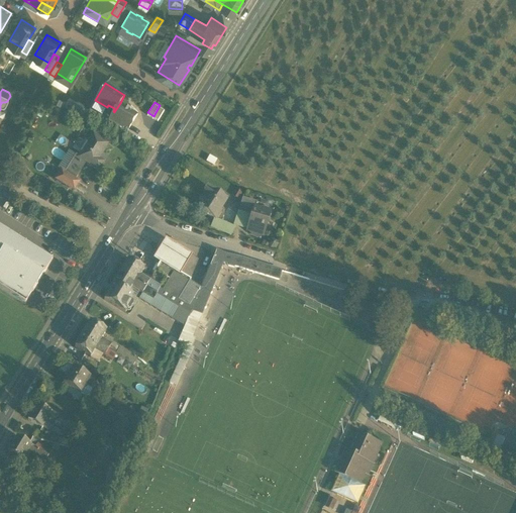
[(133,111),(120,103),(114,112),(113,111),(108,118),(112,120),(123,127),(133,111)]
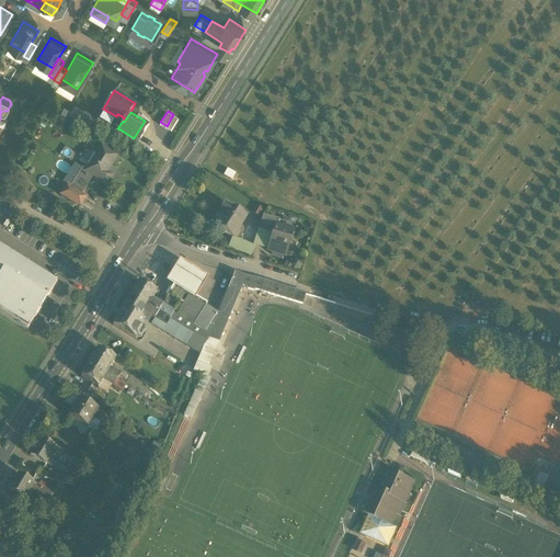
[(179,117),(173,114),(167,126),(171,128),(179,117)]
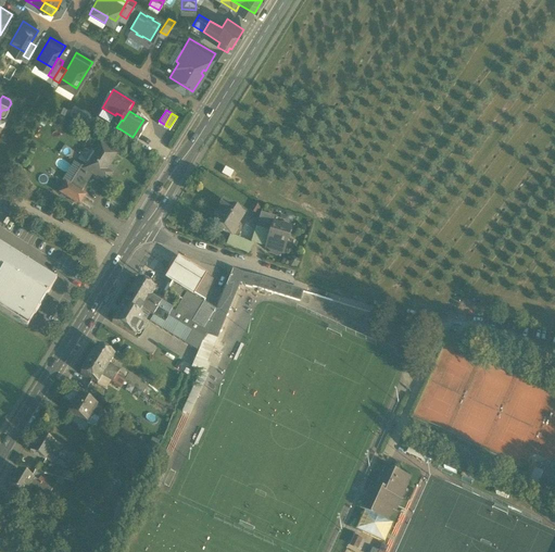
[(116,136),(133,143),(136,138),(133,137),(121,129),(116,136)]
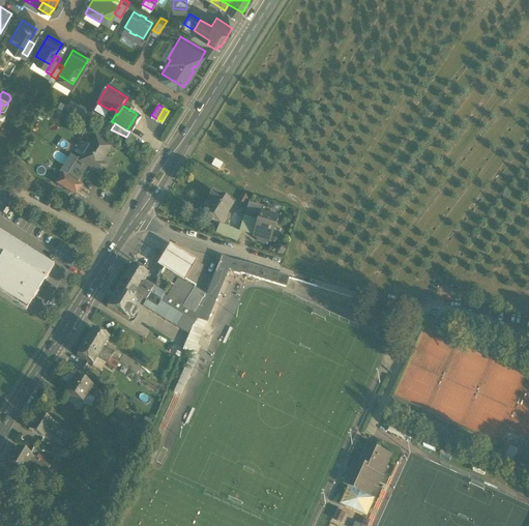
[(82,159),(103,172),(107,164),(101,161),(112,145),(96,136),(82,159)]
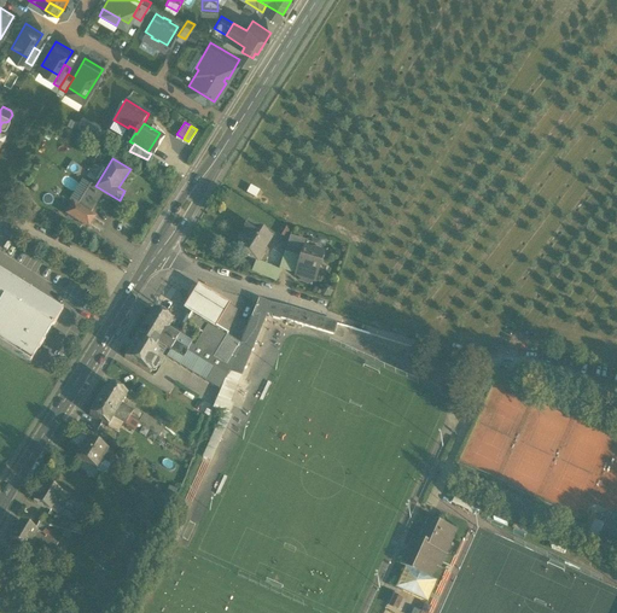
[(68,211),(88,225),(95,214),(74,200),(68,211)]
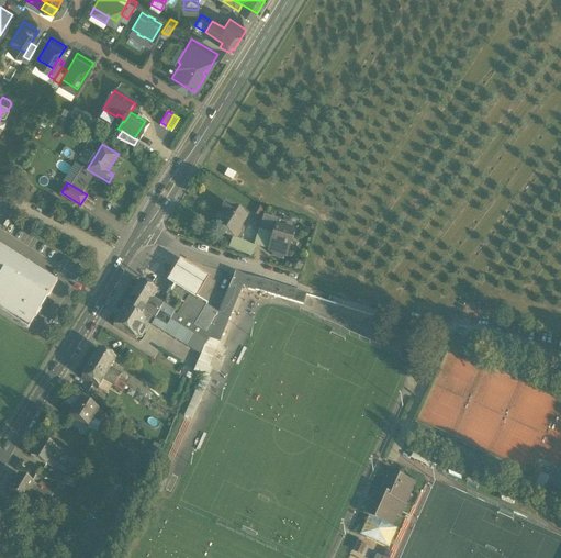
[(233,235),(234,235),(234,234),(247,214),(231,203),(231,204),(225,201),(220,210),(225,213),(217,225),(233,235)]
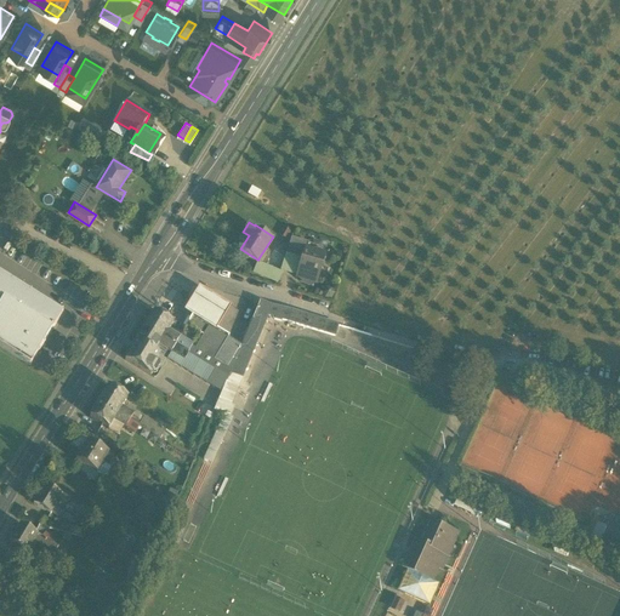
[(293,234),(286,251),(303,257),(306,247),(307,247),(310,239),(293,234)]
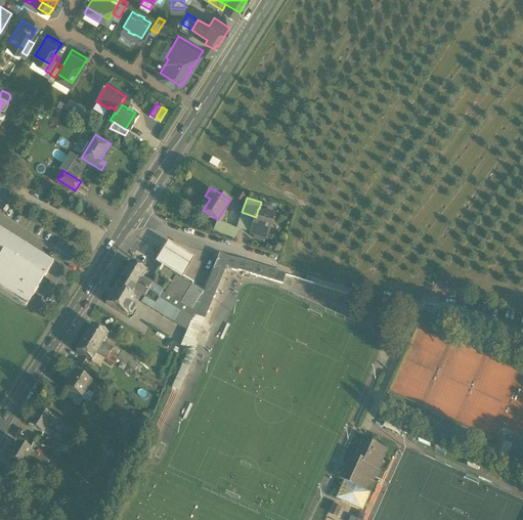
[(252,230),(268,235),(274,214),(259,209),(258,209),(256,217),(252,230)]
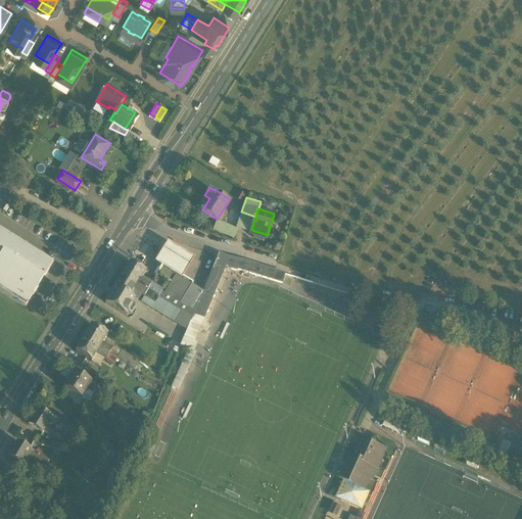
[(251,230),(255,217),(241,211),(237,226),(251,230)]
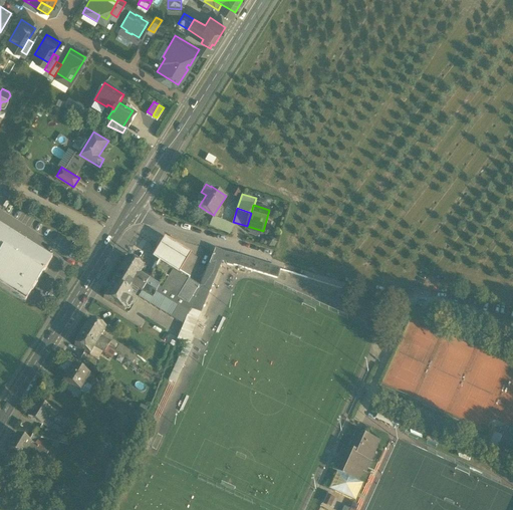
[(210,223),(231,231),(234,223),(214,214),(214,215),(213,215),(210,223)]
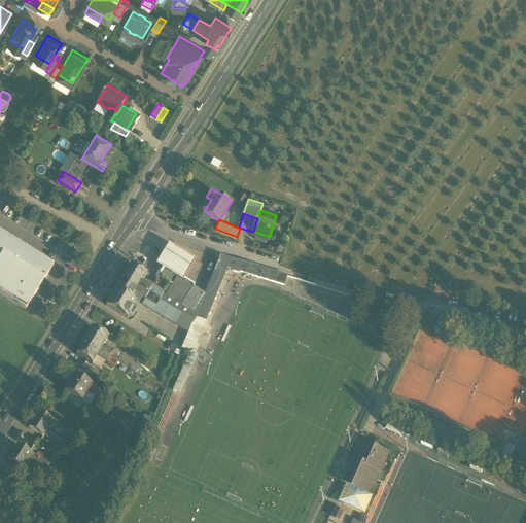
[(0,228),(0,290),(27,307),(55,262),(0,228)]
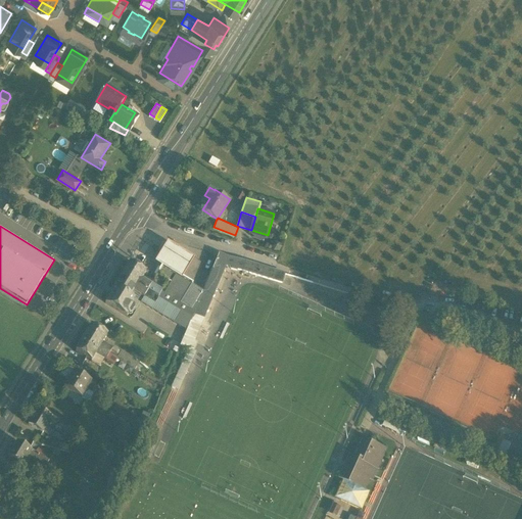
[(169,240),(155,261),(182,276),(194,256),(169,240)]
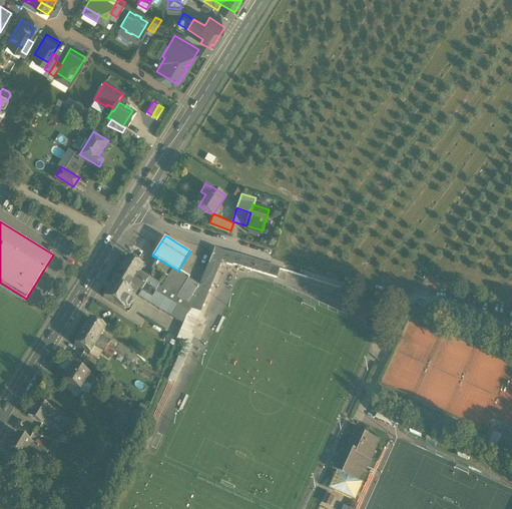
[(199,285),(190,305),(200,309),(221,260),(221,258),(224,250),(215,246),(199,285)]
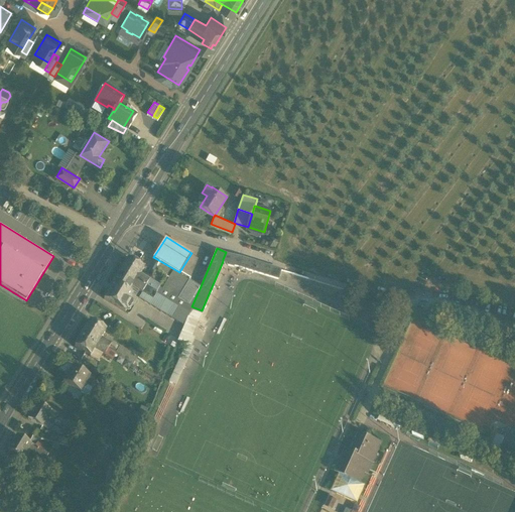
[(242,256),(226,252),(223,259),(229,261),(228,262),(234,264),(234,263),(240,264),(242,256)]
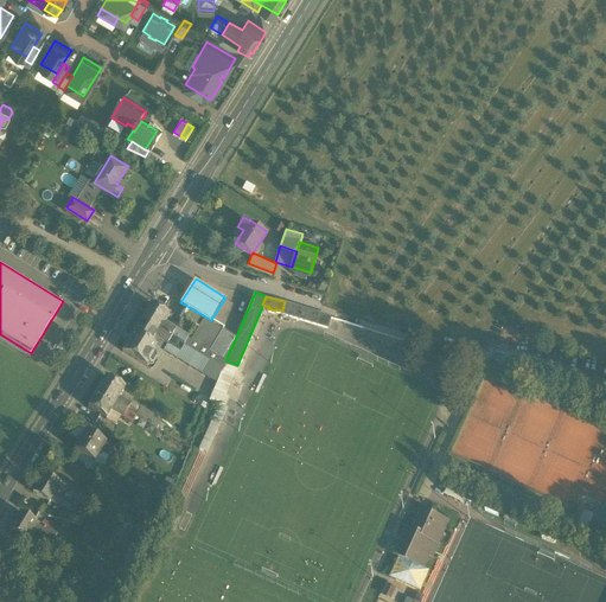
[(142,316),(160,327),(165,321),(170,312),(152,301),(142,316)]
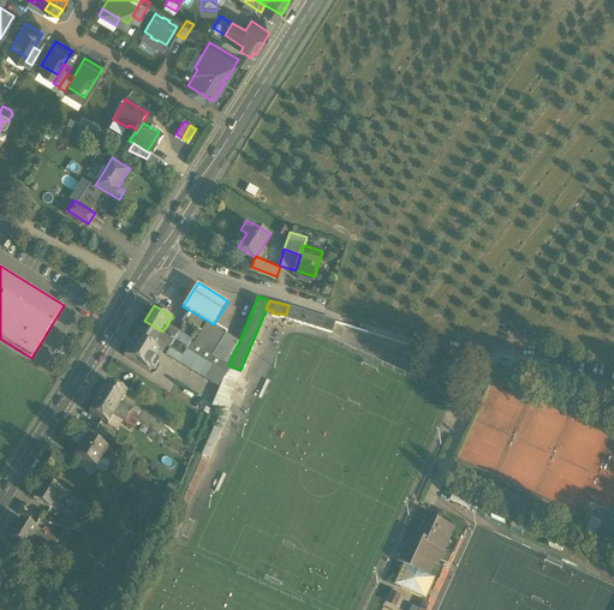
[(323,315),(288,305),(286,315),(321,326),(323,315)]
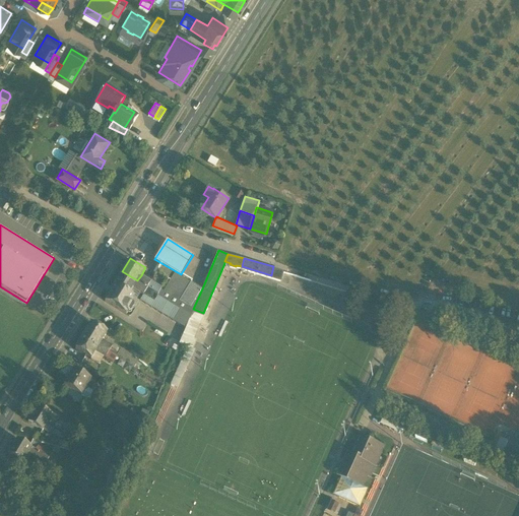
[(191,313),(191,314),(202,288),(191,281),(192,278),(163,260),(158,267),(153,276),(153,277),(165,283),(158,294),(191,313)]
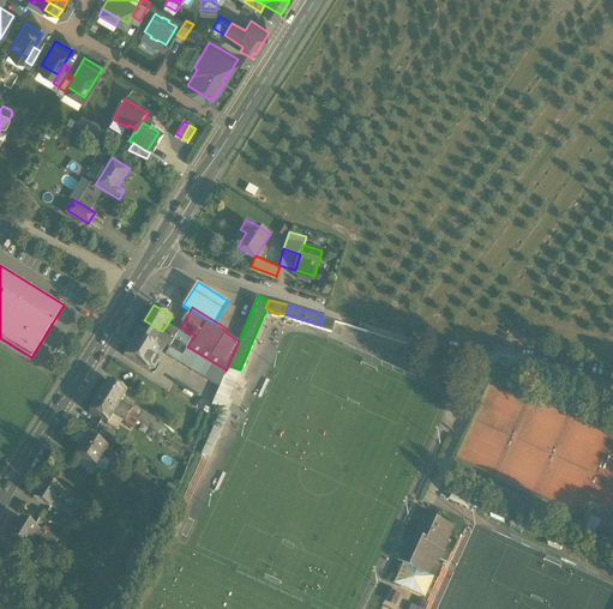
[(335,318),(323,314),(320,325),(331,329),(335,318)]
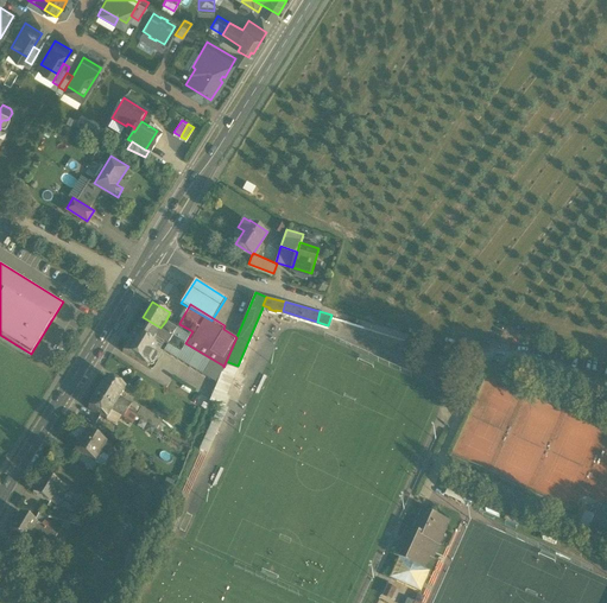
[(152,342),(157,335),(160,328),(143,317),(133,332),(151,343),(152,342)]
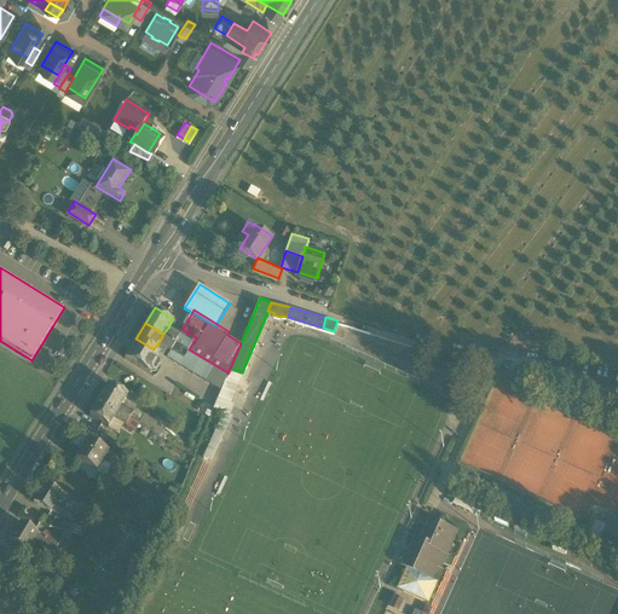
[(179,334),(168,328),(163,334),(175,341),(180,335),(179,334)]
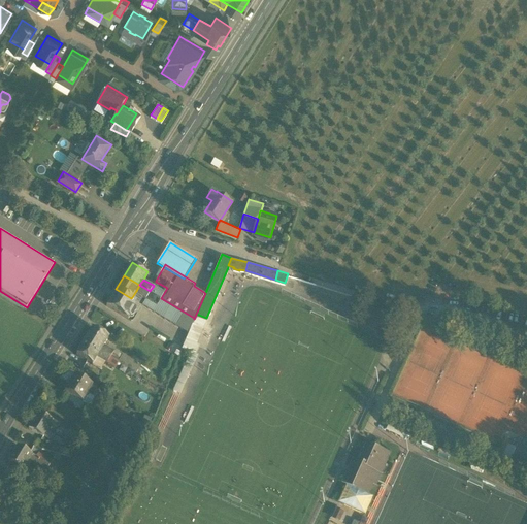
[(151,291),(161,298),(167,288),(156,282),(153,285),(154,286),(150,291),(151,291)]
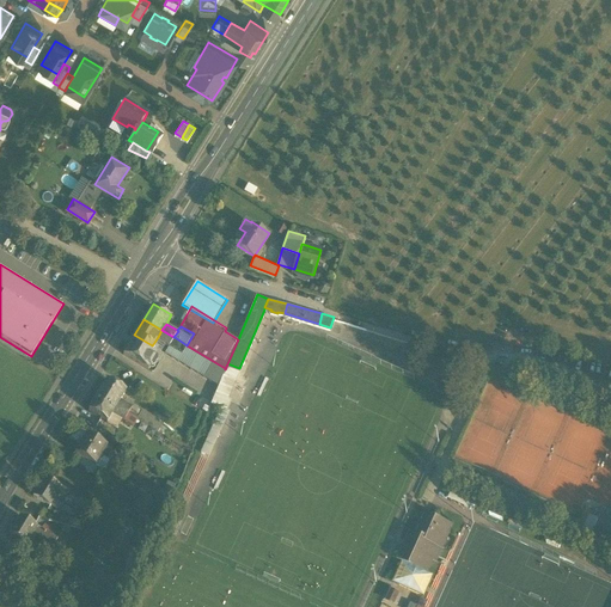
[(173,337),(162,330),(158,337),(169,344),(170,344),(175,337),(173,337)]
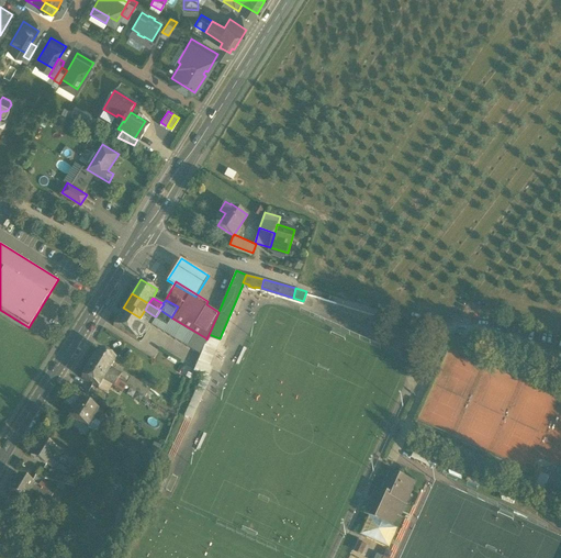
[(145,320),(141,316),(139,317),(123,308),(119,314),(116,314),(114,316),(115,320),(113,322),(137,336),(142,327),(139,326),(145,320)]
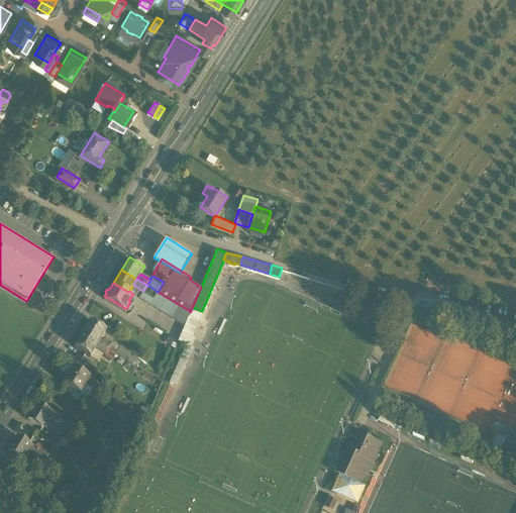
[(139,296),(185,323),(190,311),(158,292),(147,285),(143,291),(142,291),(139,296)]
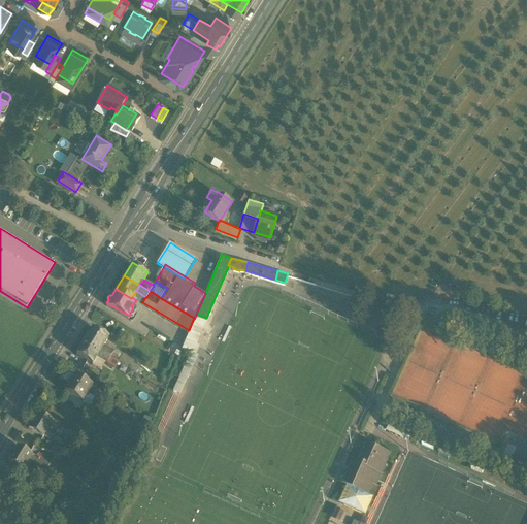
[(203,326),(206,318),(196,314),(193,321),(203,326)]
